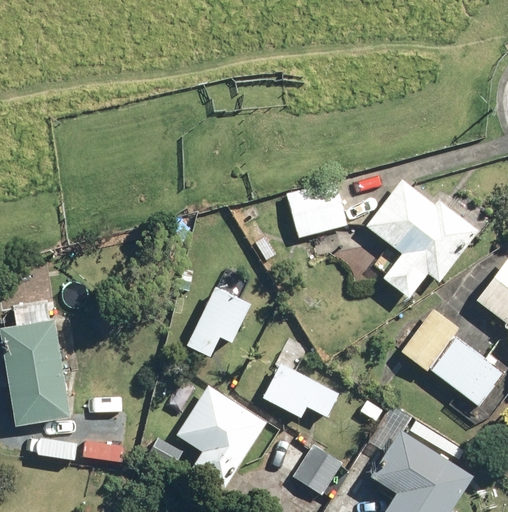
[(439,282),(475,235),(480,238),(501,211),(470,187),(453,210),(439,200),(436,205),(402,178),(365,226),(401,253),(383,276),(410,297),(428,273),(439,282)]
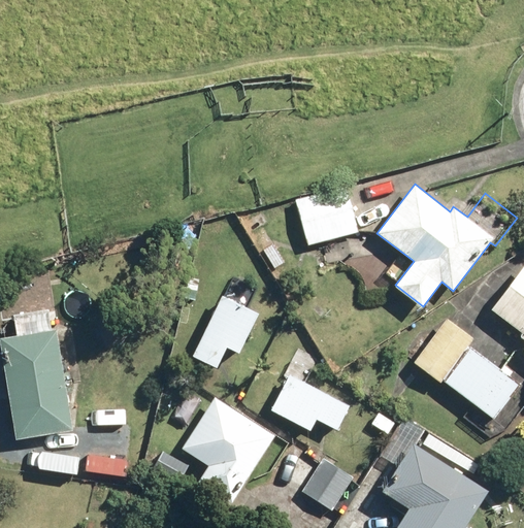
[(344,186),(296,199),(308,244),(356,231),(344,186)]
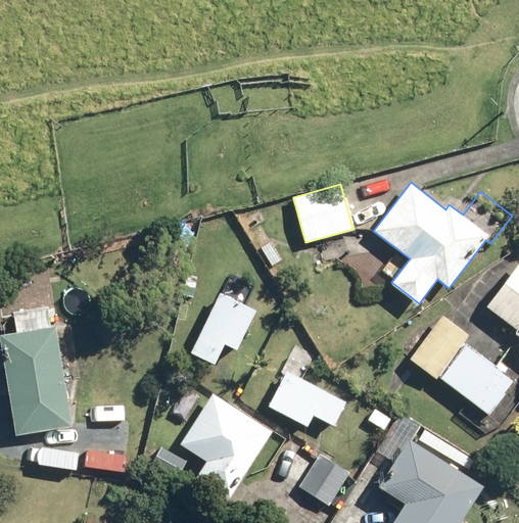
[(518,263),(485,306),(516,330),(513,334),(518,338),(518,346),(518,347),(518,263)]
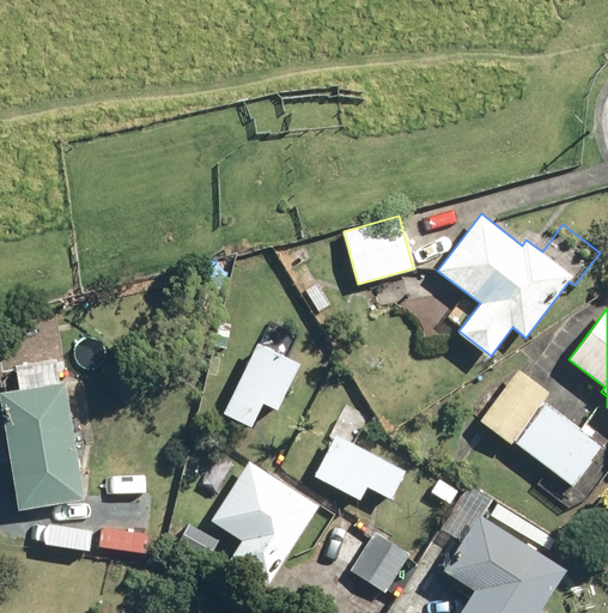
[(255,340),(219,412),(251,428),(263,402),(279,410),(302,364),(255,340)]
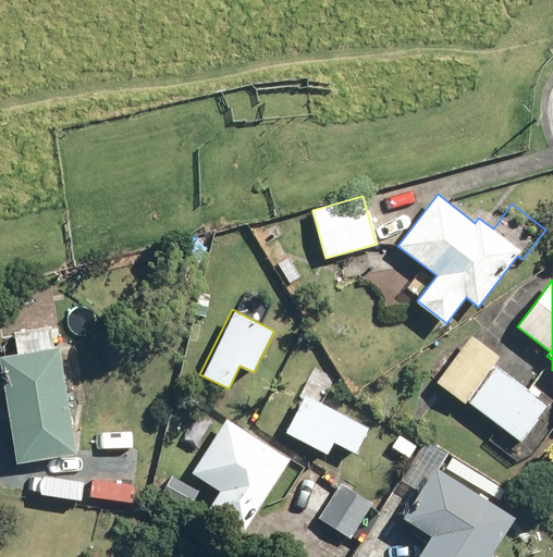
[(17,354),(1,356),(15,462),(77,454),(63,349),(40,353),(37,327),(14,331),(17,354)]
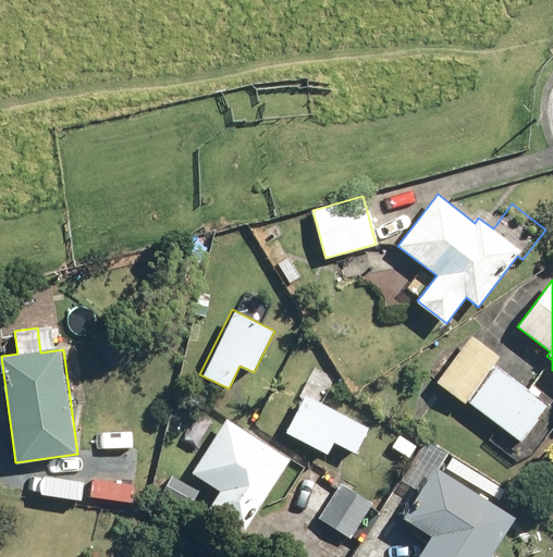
[(470,335),(434,382),(462,404),(465,399),(520,443),(549,407),(494,364),(500,358),(470,335)]
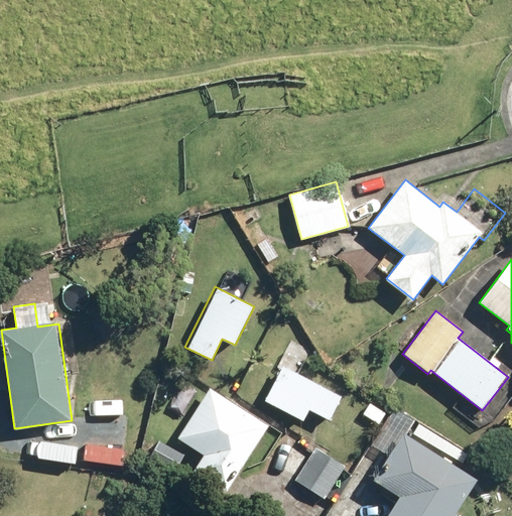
[(342,396),(283,366),(265,400),(304,420),(310,409),(330,419),(342,396)]
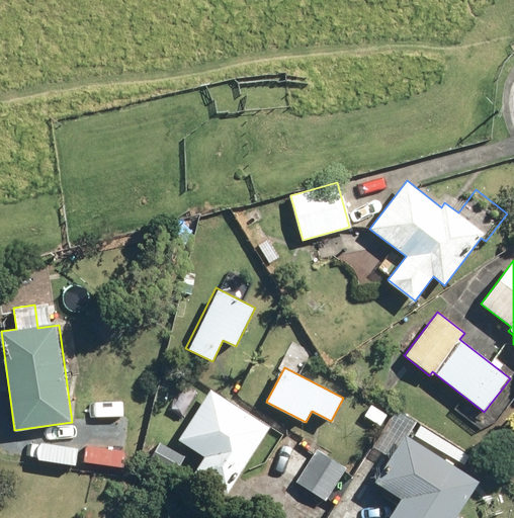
[(210,390),(178,438),(206,456),(194,475),(227,496),(270,429),(210,390)]
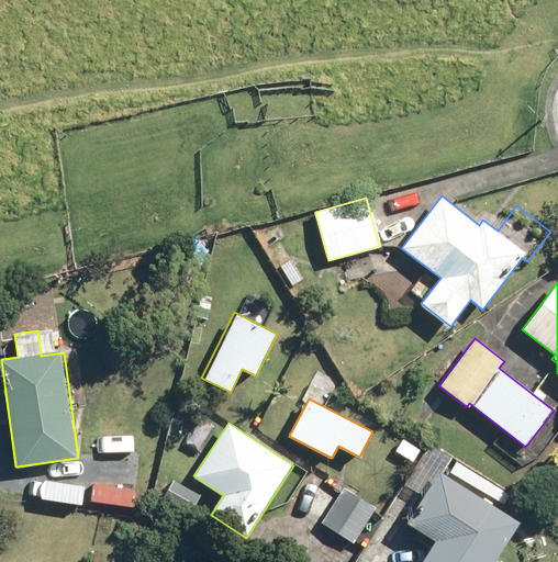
[(426,441),(399,482),(423,497),(406,521),(436,541),(422,561),(502,561),(499,560),(522,526),(442,472),(452,459),(426,441)]
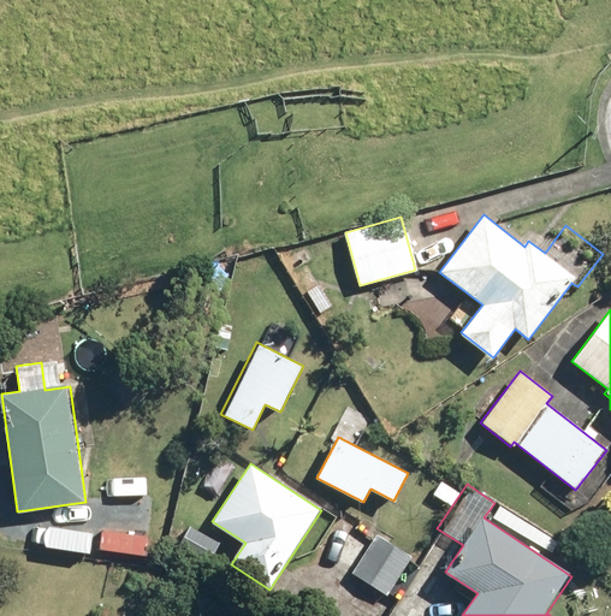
[(339,515),(316,549),(385,594),(411,556),(375,532),(372,538),(339,515)]
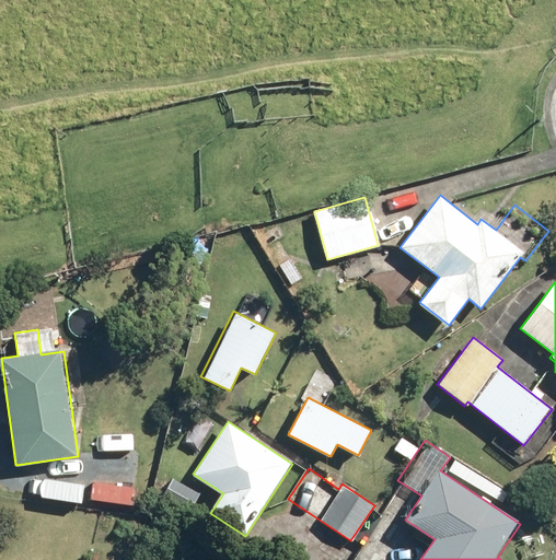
[(199,494),(170,477),(158,497),(187,514),(199,494)]
